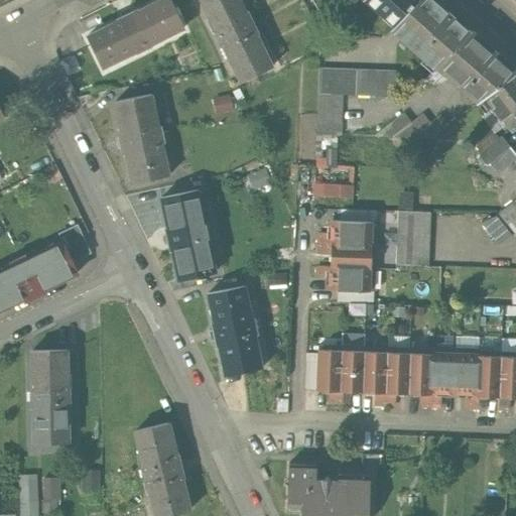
[(138,12),(116,23),(117,24),(87,38),(102,69),(135,52),(135,53),(150,46),(150,45),(183,28),(168,0),(164,0),(138,13),(138,12)]
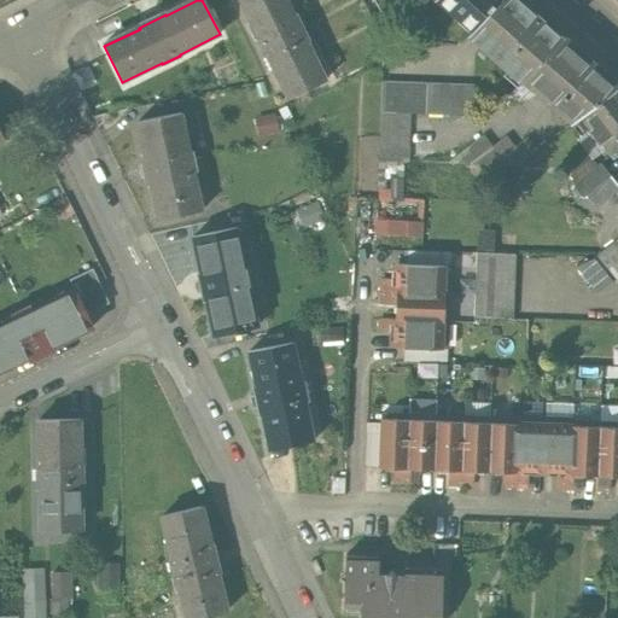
[(293,16),(286,0),(244,0),(261,36),(258,38),(267,56),(269,54),(290,98),(325,82),(307,42),(308,42),(295,16),(293,16)]
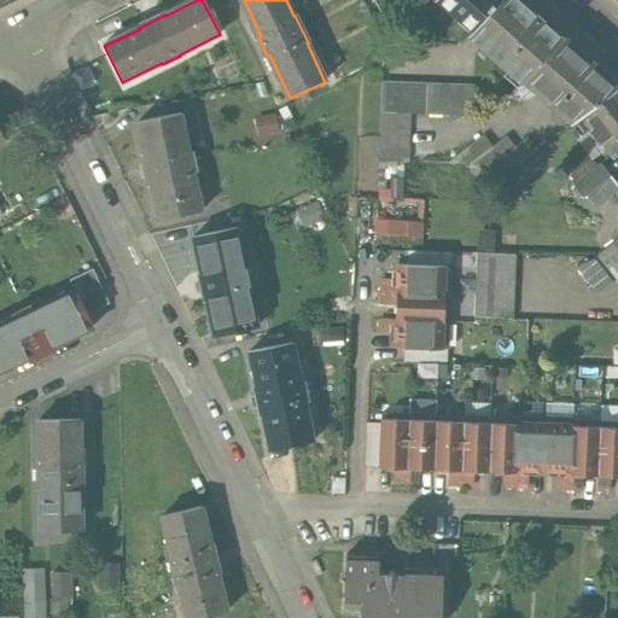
[(436,0),(472,33),(500,0),(436,0)]
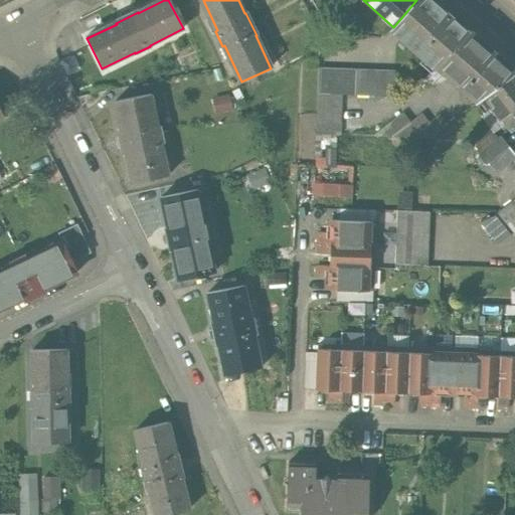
[(469,33),(432,0),(416,0),(393,27),(391,30),(437,70),(438,69),(469,33)]
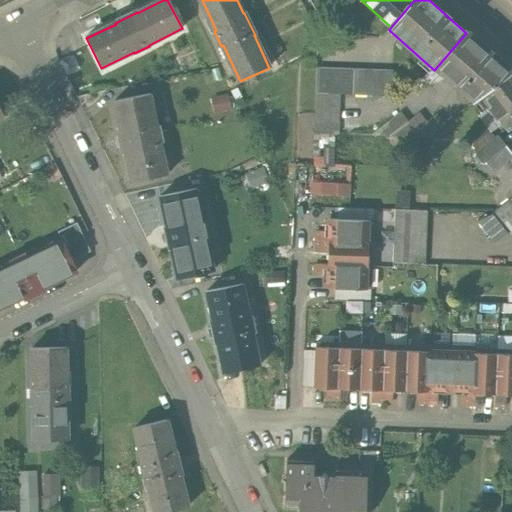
[(511,74),(511,73),(466,33),(435,69),(474,104),(482,98),(511,74)]
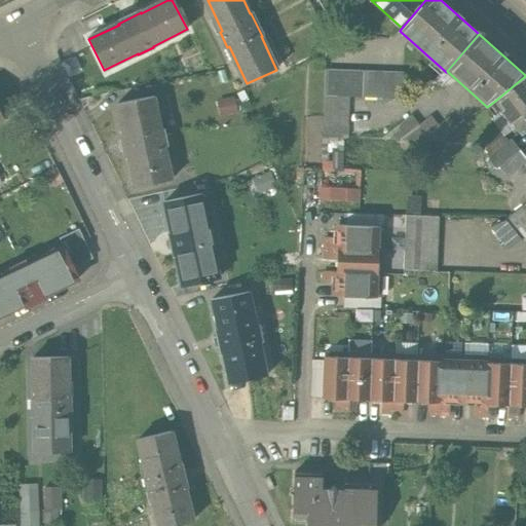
[(403,77),(326,72),(324,98),(349,99),(403,101),(403,77)]
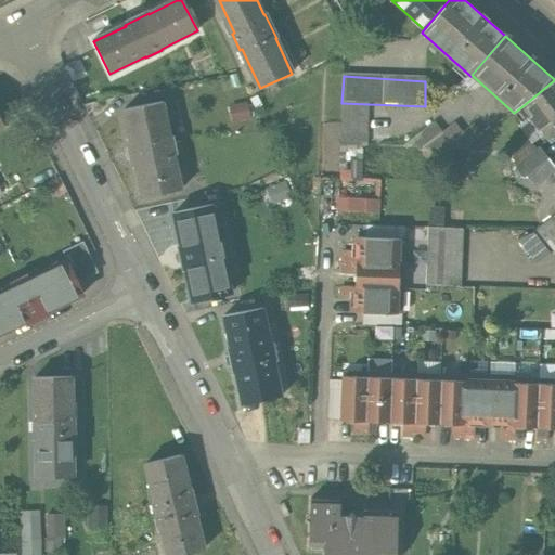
[(554,80),(523,106),(531,117),(529,119),(539,131),(541,129),(551,142),(554,138),(554,80)]
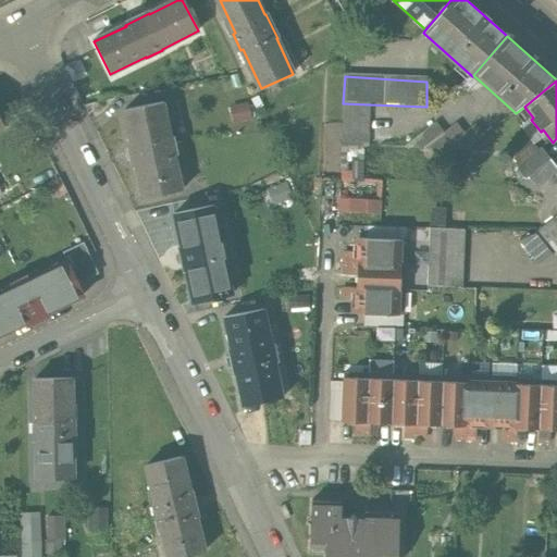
[(162,103),(124,112),(131,143),(128,143),(134,169),(136,169),(143,199),(181,192),(173,156),(175,156),(172,138),(170,139),(162,103)]
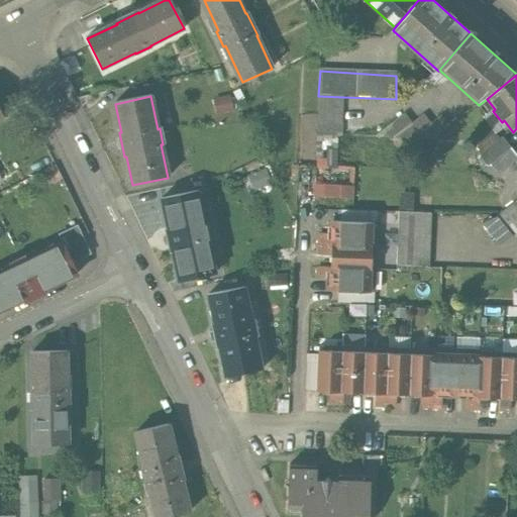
[(343,97),(318,96),(317,136),(341,137),(343,97)]
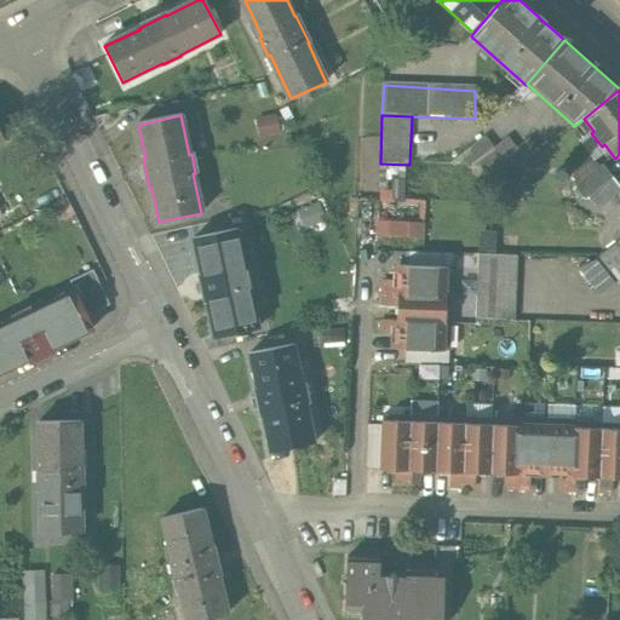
[(509,139),(495,150),(486,139),(452,166),(520,168),(539,154),(529,141),(517,150),(509,139)]
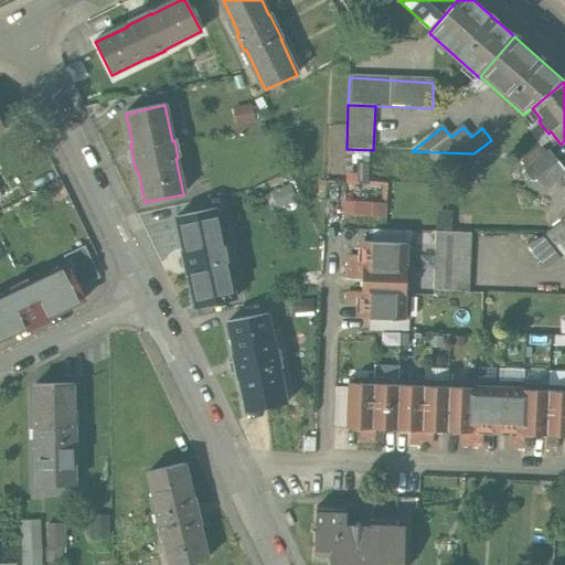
[(548,150),(523,170),(532,182),(536,180),(557,163),(557,162),(548,150)]
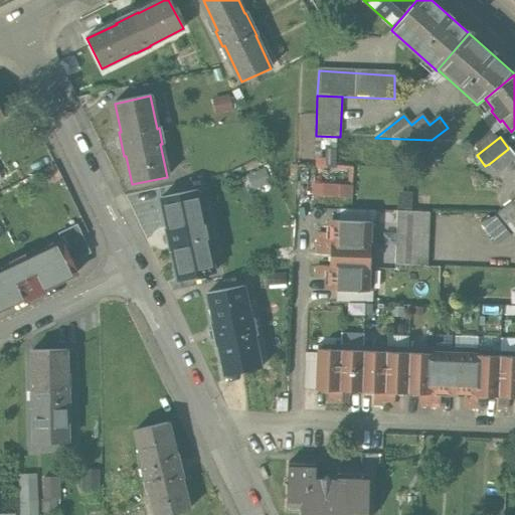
[(514,158),(508,149),(489,164),(498,175),(514,161),(514,158)]
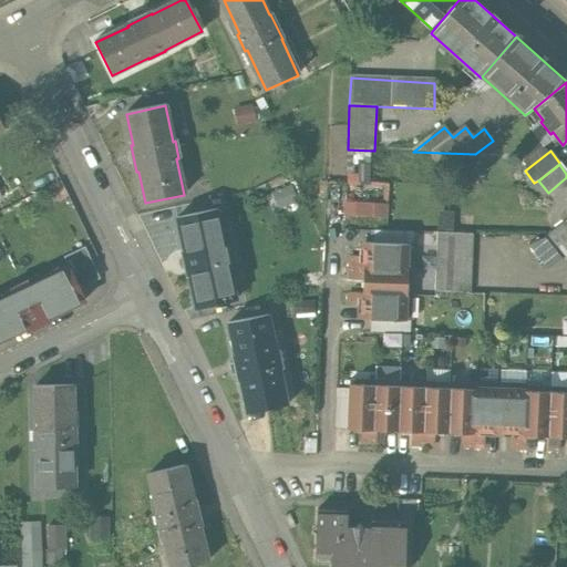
[(388,205),(359,204),(359,217),(387,218),(388,205)]
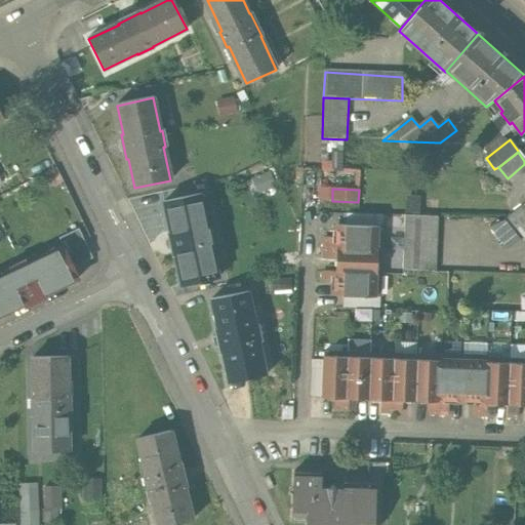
[(201,195),(164,203),(170,233),(169,233),(174,256),(175,256),(182,286),(218,278),(211,245),(212,244),(209,228),(207,229),(201,195)]
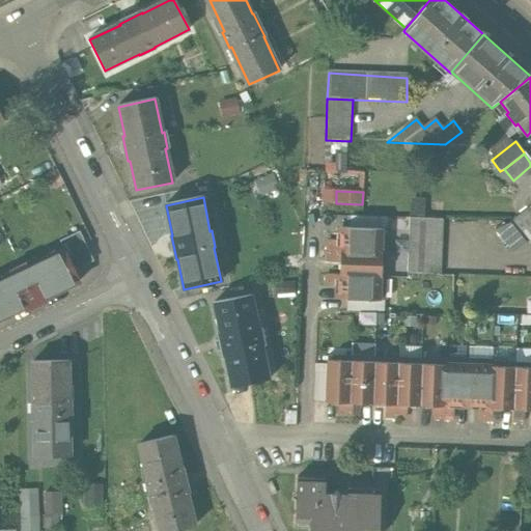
[(411,202),(410,273),(443,273),(443,217),(418,217),(418,202),(411,202)]
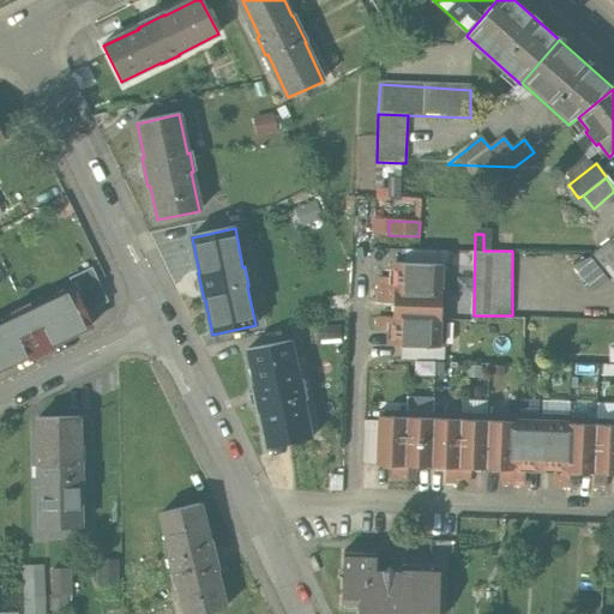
[(613,239),(590,258),(609,282),(613,278),(613,239)]
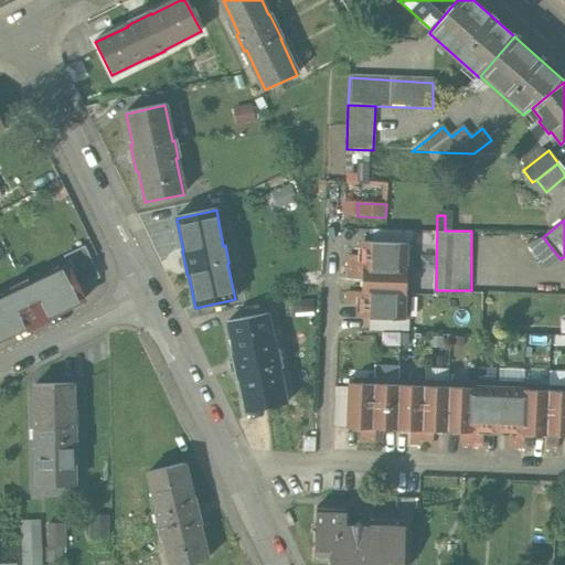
[(412,232),(372,230),(371,244),(411,245),(412,232)]
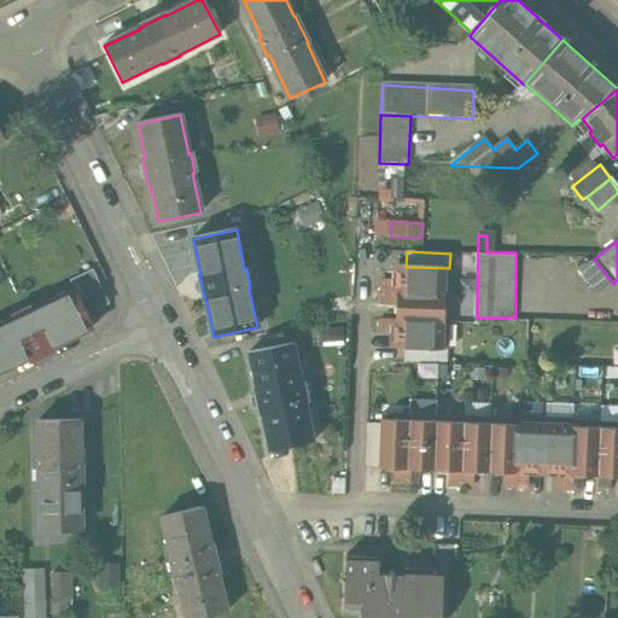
[(406,267),(397,267),(396,287),(396,292),(448,295),(449,268),(406,267)]
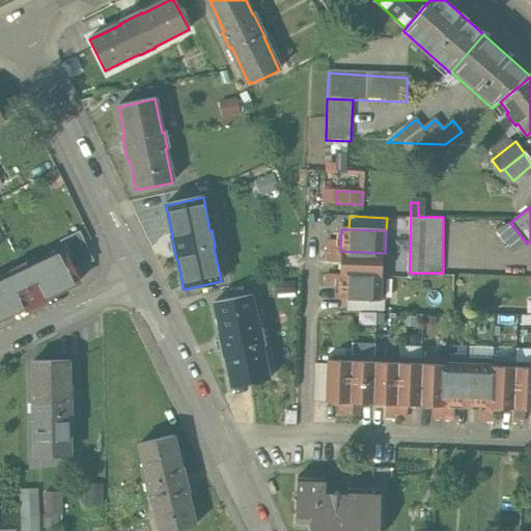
[(92,261),(79,233),(60,243),(64,250),(74,271),(92,261)]
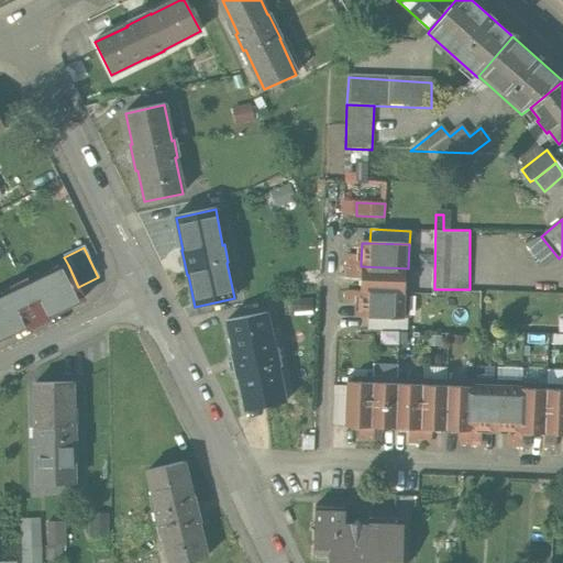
[(356,256),(348,256),(346,266),(361,266),(361,262),(356,262),(356,256)]
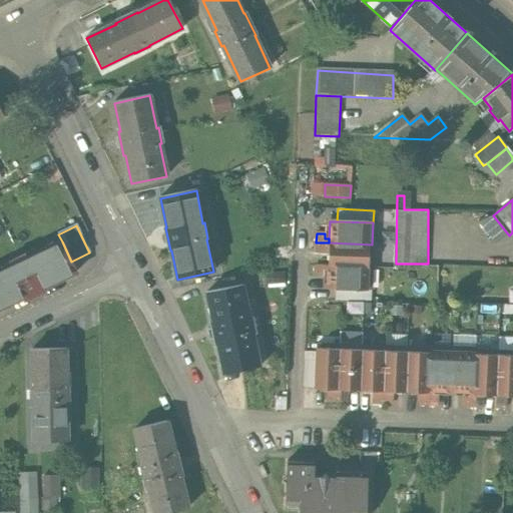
[(26,259),(11,266),(11,267),(0,272),(0,308),(22,298),(22,299),(44,289),(44,288),(76,273),(71,262),(62,241),(26,260),(26,259)]
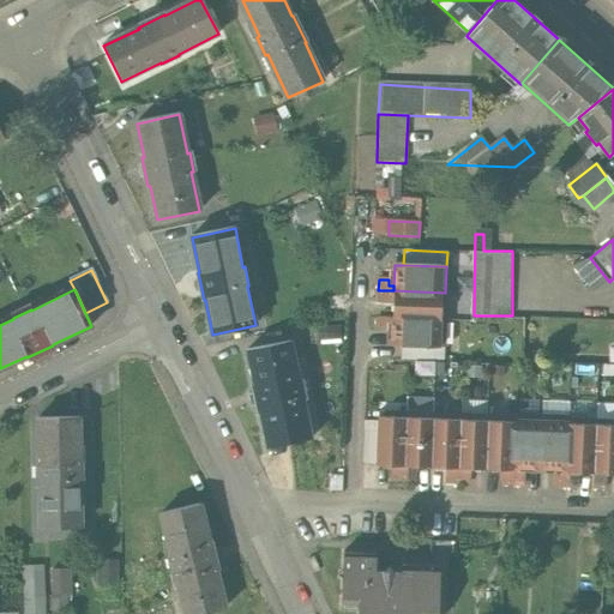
[(393,290),(378,290),(378,304),(387,304),(389,298),(393,298),(393,290)]
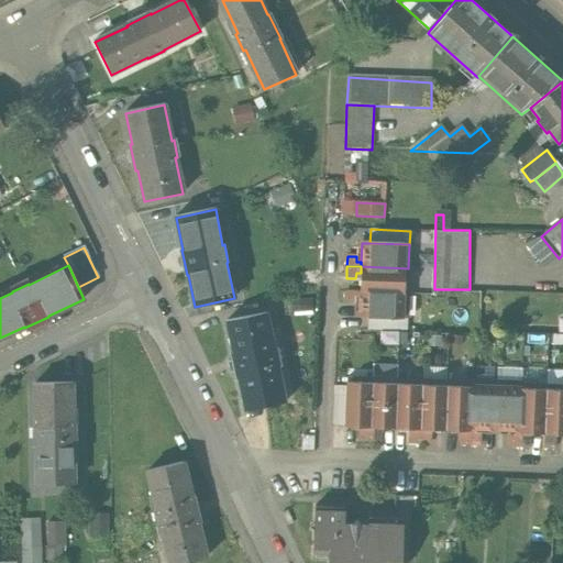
[(408,268),(361,266),(361,273),(360,291),(408,294),(408,268)]
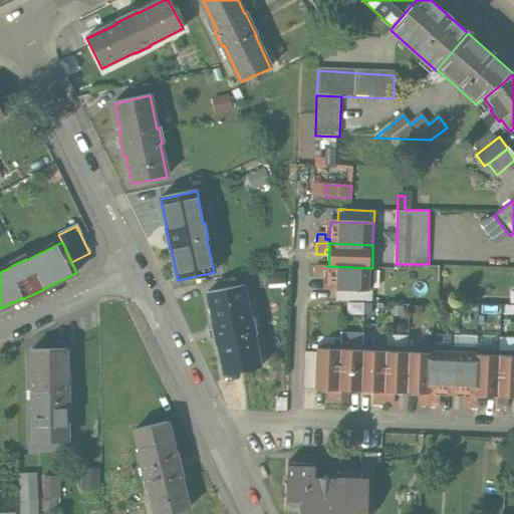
[(328,266),(316,266),(316,277),(324,277),(324,271),(328,271),(328,266)]
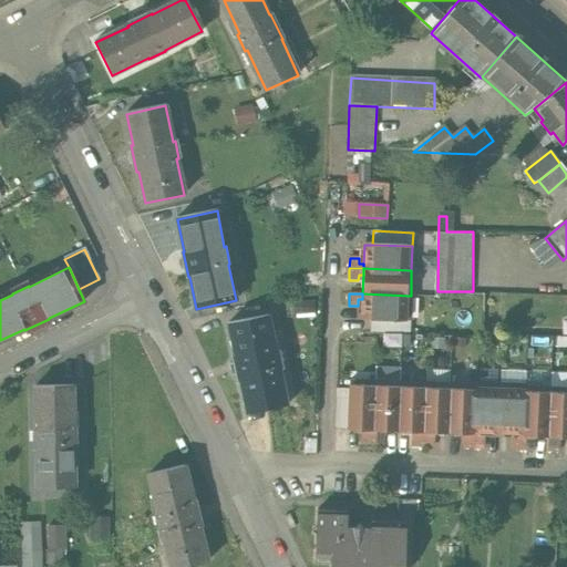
[(411,296),(362,294),(362,299),(361,320),(409,321),(410,321),(411,296)]
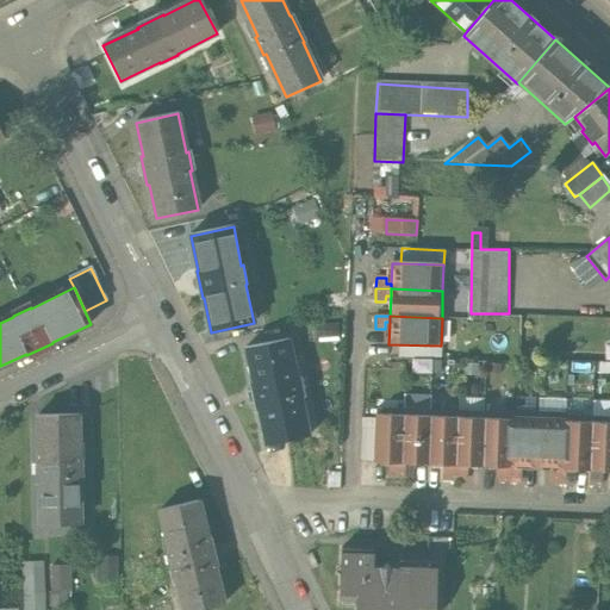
[(288,341),(246,349),(253,383),(251,384),(257,411),(259,411),(266,444),(309,436),(300,398),(302,397),(298,378),(296,379),(288,341)]
